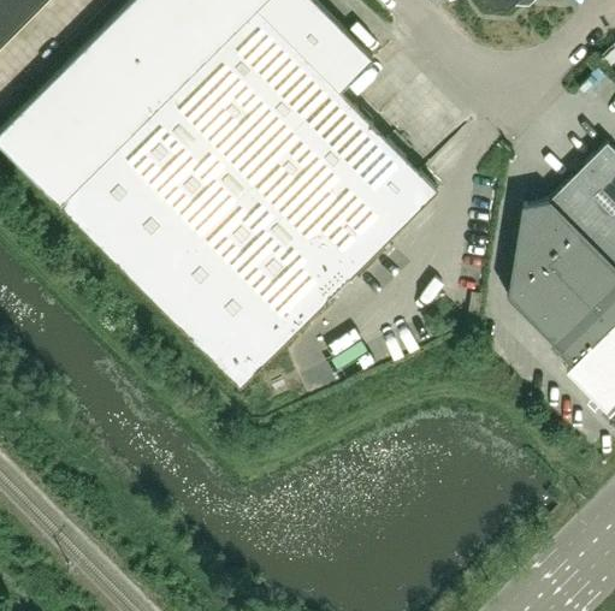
[(0,48),(48,0),(0,0),(0,48)]
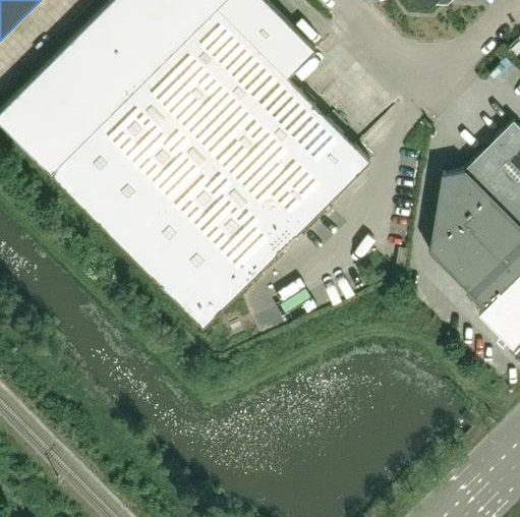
[(369,162),(286,79),(313,52),(299,38),(299,37),(263,0),(112,0),(0,112),(0,125),(201,329),(369,162)]
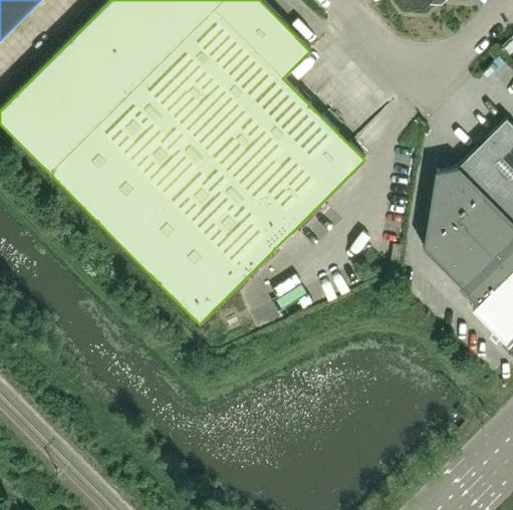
[(404,0),(409,11),(423,12),(427,8),(433,2),(439,0),(404,0)]
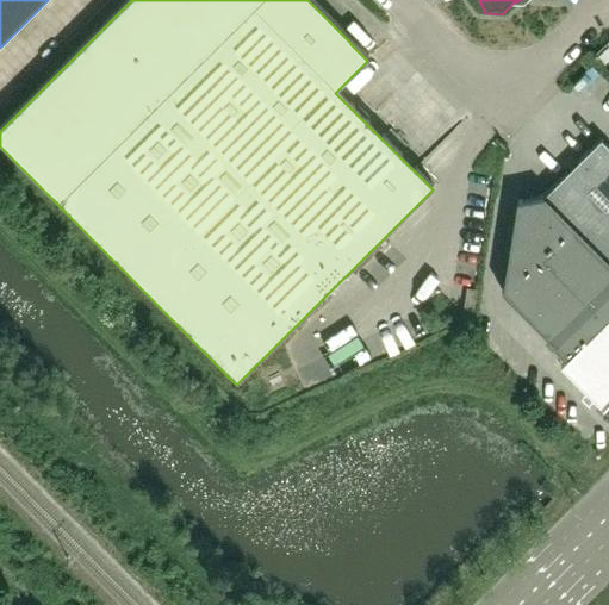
[(598,407),(608,395),(608,153),(600,143),(542,200),(515,206),(501,295),(565,361),(559,368),(598,407)]
